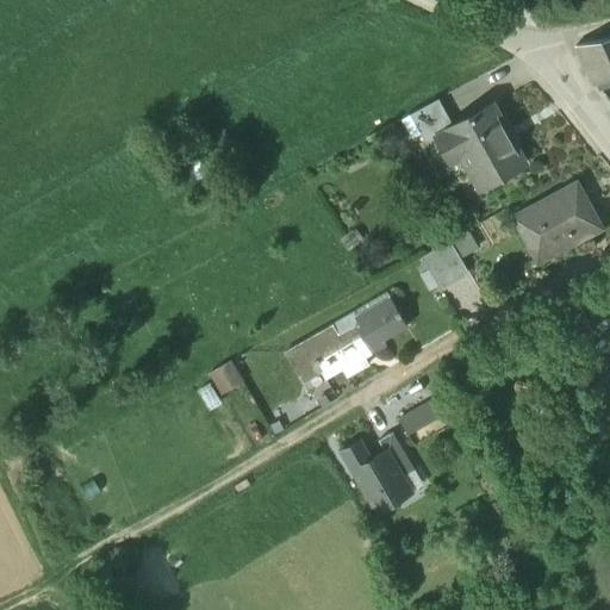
[(609,33),(599,36),(576,47),(591,85),(609,76),(609,33)]
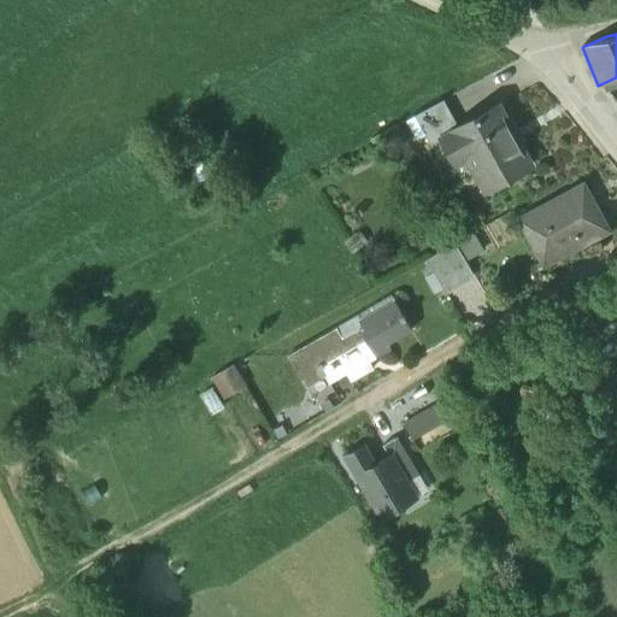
[(445,99),(415,115),(432,144),(446,136),(444,134),(459,125),(445,99)]
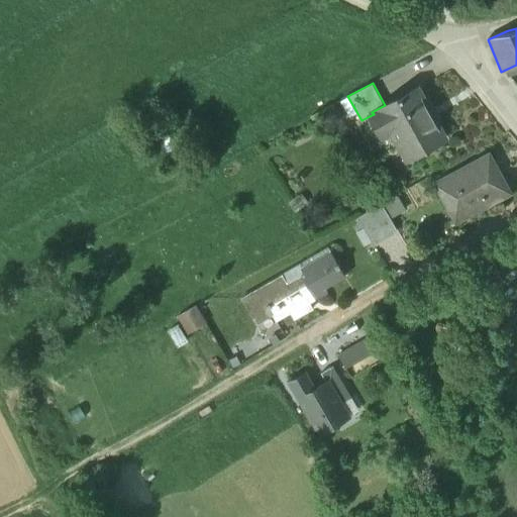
[(446,136),(417,87),(385,105),(372,112),(374,114),(387,137),(400,129),(415,154),(446,136)]
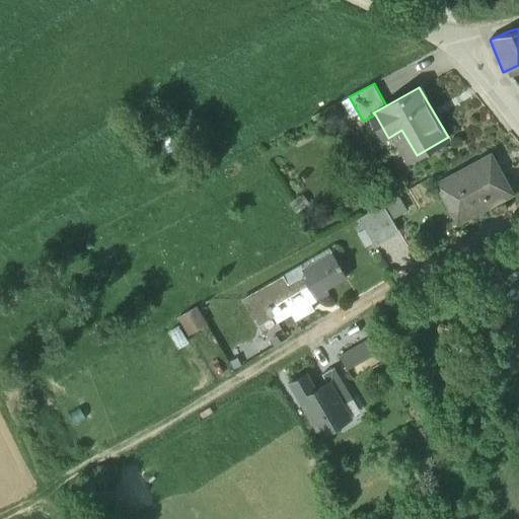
[(490,156),(437,184),(453,214),(482,199),(484,202),(488,200),(491,204),(510,194),(490,156)]
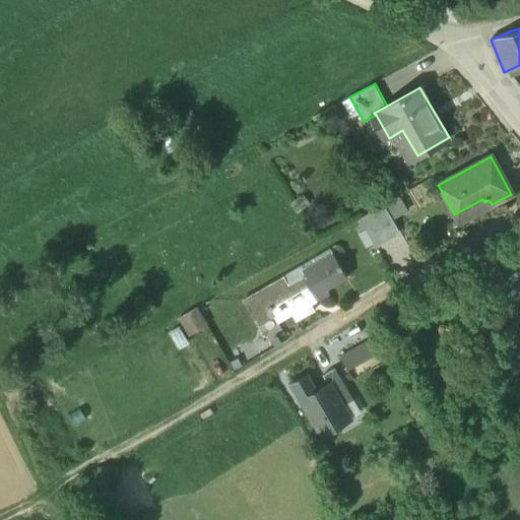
[(399,195),(381,205),(389,219),(407,208),(399,195)]
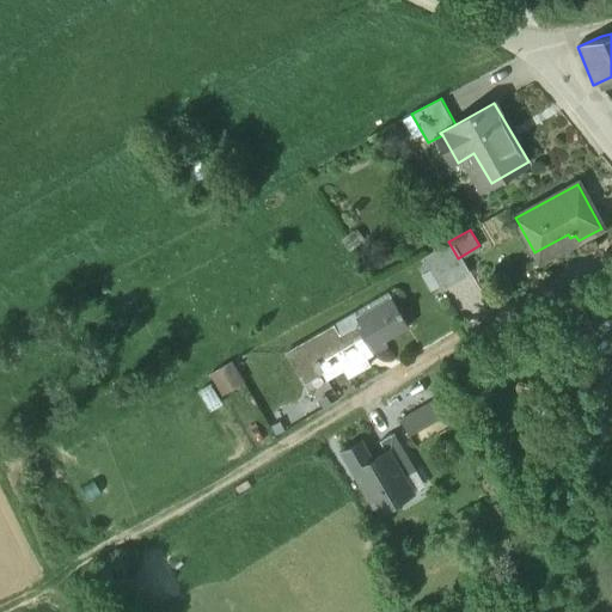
[(458,258),(448,242),(422,256),(441,288),(466,273),(458,258)]
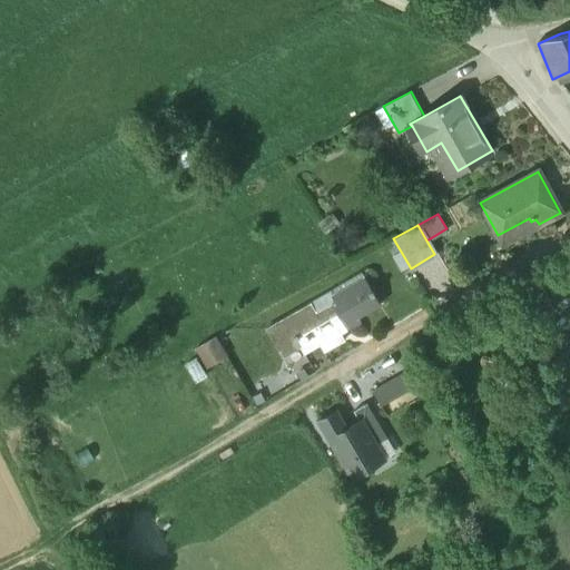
[(362,275),(332,292),(335,298),(314,310),(310,302),(285,316),(286,317),(268,328),(267,326),(265,327),(278,350),(295,341),(301,351),(316,342),(321,351),(341,340),(337,332),(357,320),(355,315),(377,302),(362,275)]
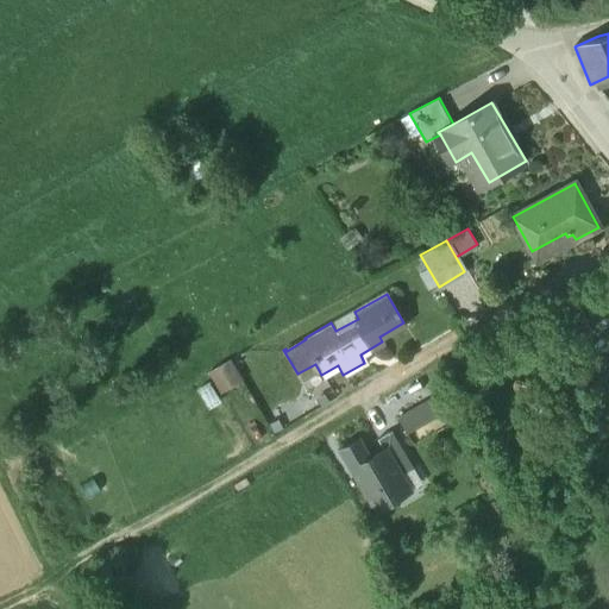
[(230,358),(206,369),(217,393),(240,382),(230,358)]
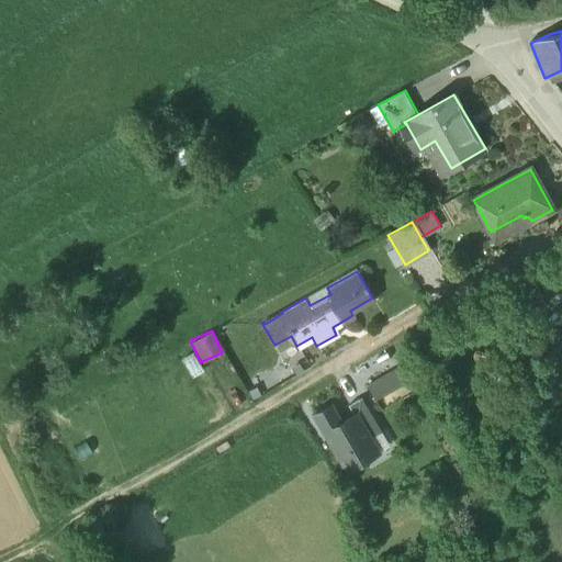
[(401,367),(367,386),(374,400),(408,380),(401,367)]
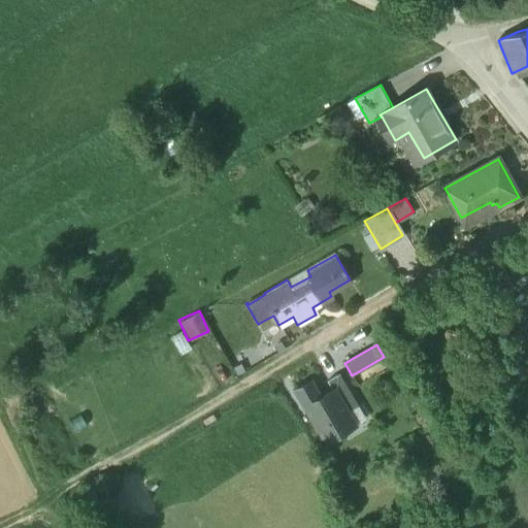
[(359,407),(339,374),(327,383),(332,392),(334,391),(348,415),(359,407)]
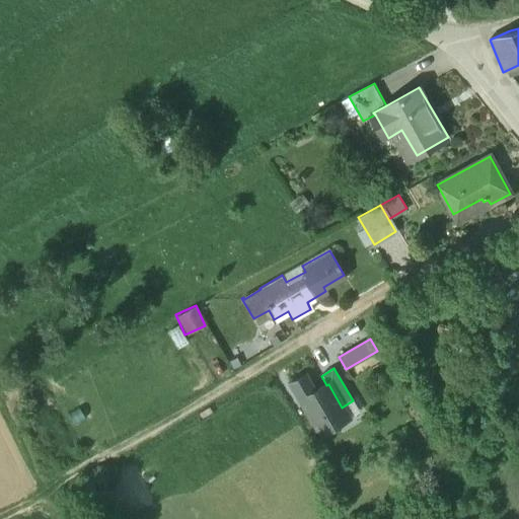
[(342,408),(328,384),(326,385),(314,392),(305,377),(291,385),(321,436),(360,413),(353,400),(342,408)]
